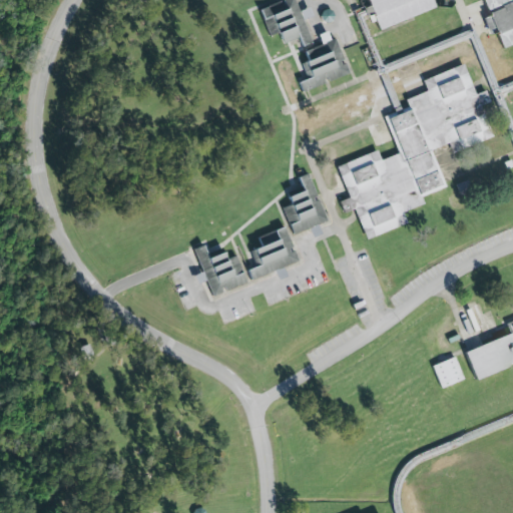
[(283,0),(259,8),(269,37),(279,33),(283,44),(299,38),(302,46),(312,43),(303,19),(312,16),(309,8),(299,11),(294,0),(283,0)]
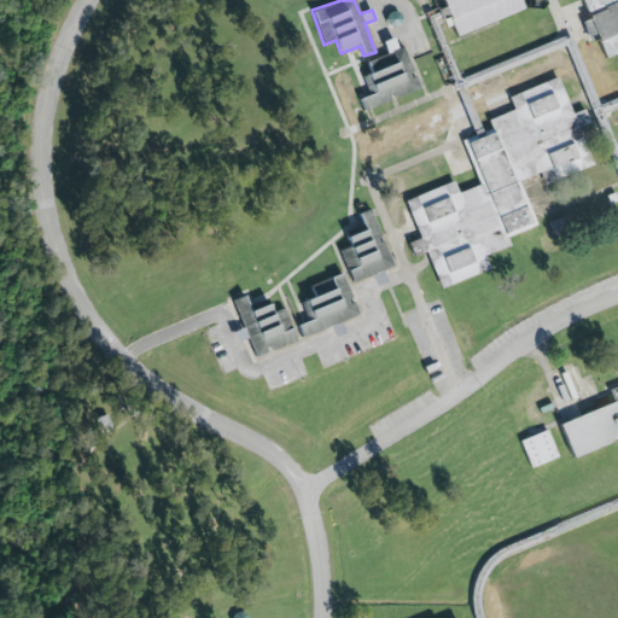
[(524,11),(520,0),(442,0),(454,35),(524,11)]
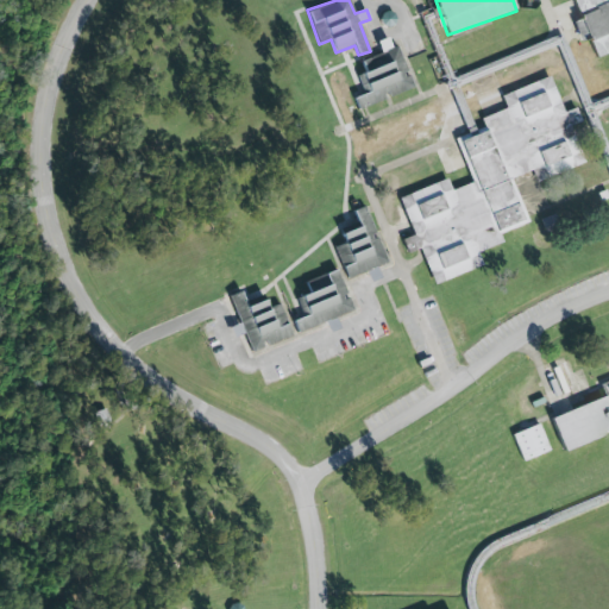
[(596,56),(608,51),(608,0),(572,0),(581,19),(573,23),(579,41),(589,37),(596,56)]
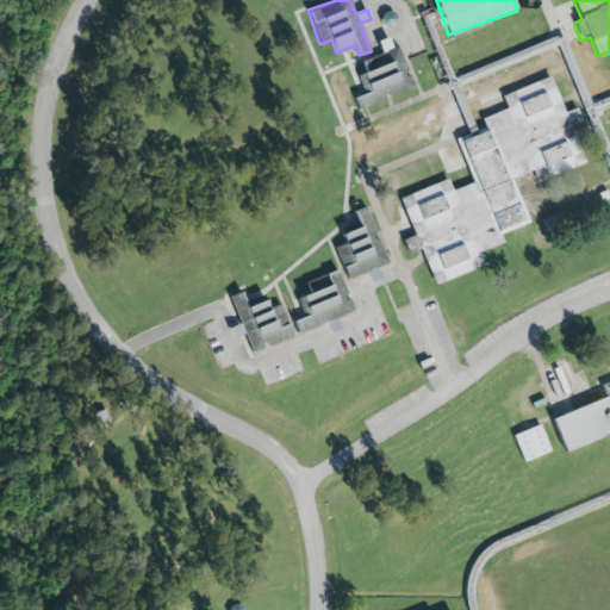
[(380,18),(387,30),(398,22),(390,11),(380,18)]
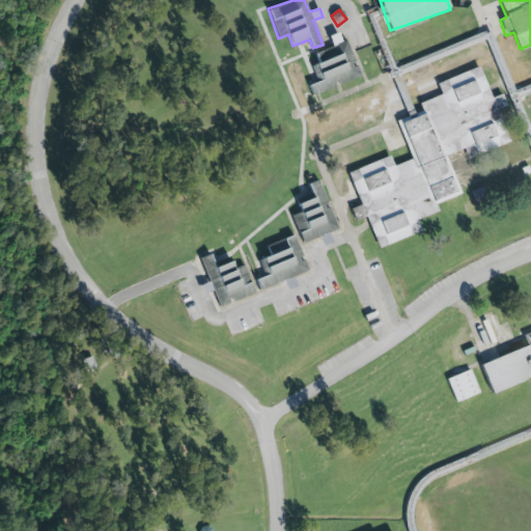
[(361,76),(346,39),(341,43),(338,33),(330,36),(333,46),(314,54),(318,63),(311,66),(317,82),(308,86),(312,95),(337,86),(336,85),(361,76)]
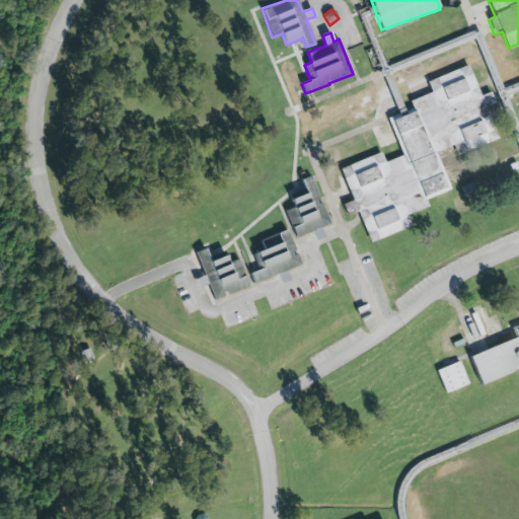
[(388,117),(401,156),(384,162),(381,153),(340,168),(352,201),(343,204),(347,216),(359,212),(369,241),(412,227),(406,214),(428,207),(426,199),(449,191),(436,152),(454,145),(457,154),(498,140),(487,106),(495,103),(491,92),(480,96),(469,66),(427,81),(432,93),(410,100),(413,108),(388,117)]
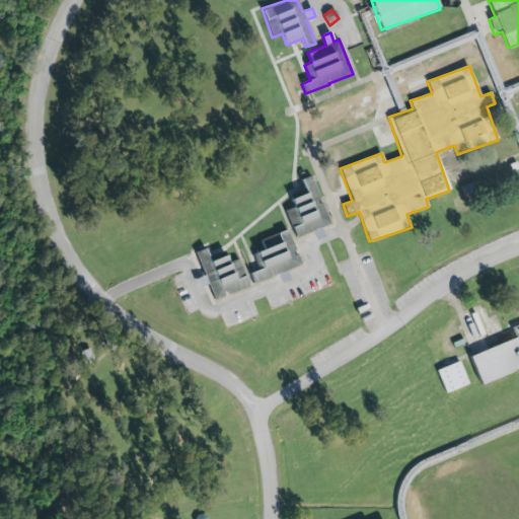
[(329,224),(311,175),(301,179),(306,194),(291,199),(294,208),(286,211),(295,238),(312,231),(315,240),(323,237),(320,227),(329,224)]
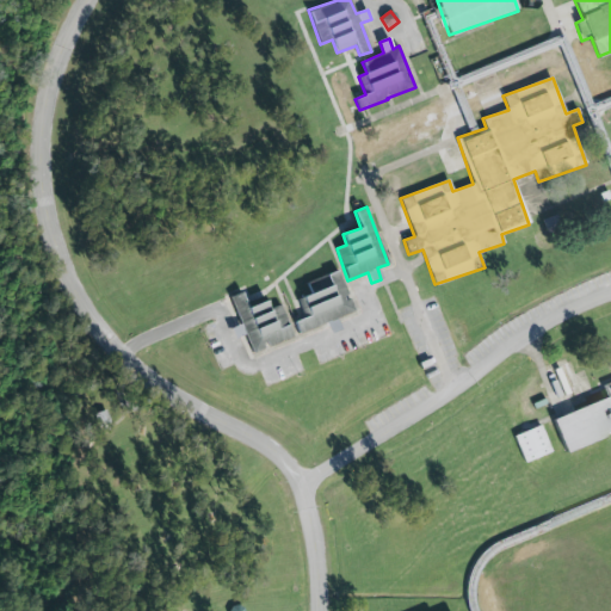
[(307,282),(310,295),(298,298),(304,319),(295,322),(298,333),(327,323),(329,333),(340,329),(337,318),(353,312),(340,271),(307,282)]
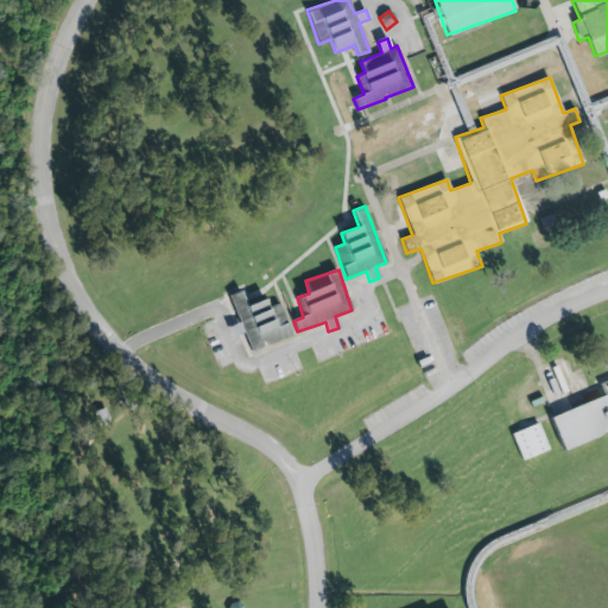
[(291,336),(280,303),(268,308),(265,299),(246,306),(240,291),(229,296),(239,323),(229,327),(233,337),(244,333),(249,350),(291,336)]
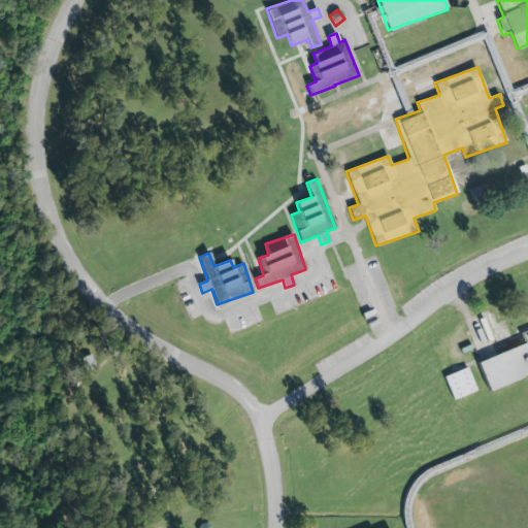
[(527,329),(522,331),(527,344),(477,362),(488,390),(527,375),(527,329)]
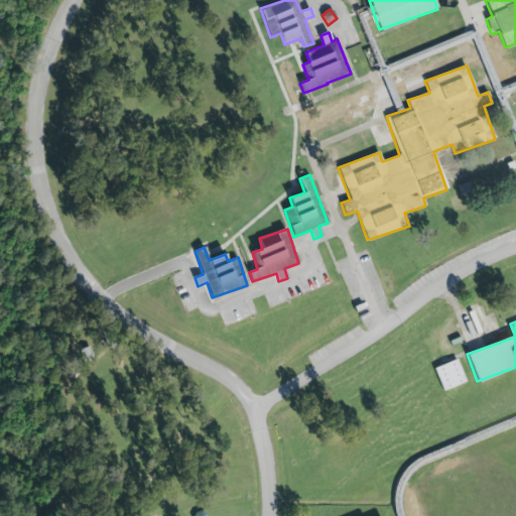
[(433,368),(443,391),(466,382),(457,359),(433,368)]
